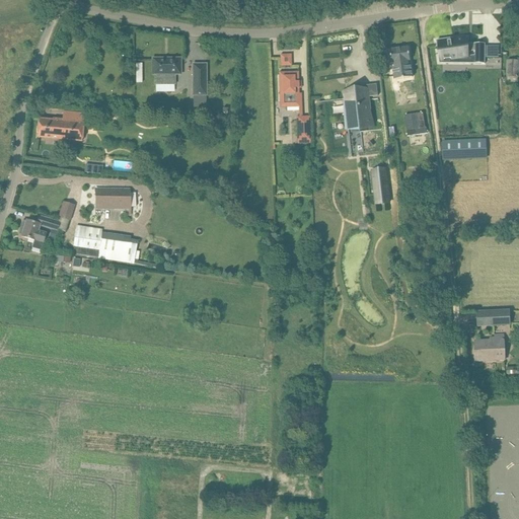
[(453,38),(436,41),(438,55),(441,54),(442,61),(467,57),(467,53),(474,52),(474,56),(474,60),(474,64),(485,64),(486,58),(486,47),(486,44),(466,44),(465,39),(451,42),(450,40),(453,39),(453,38)]
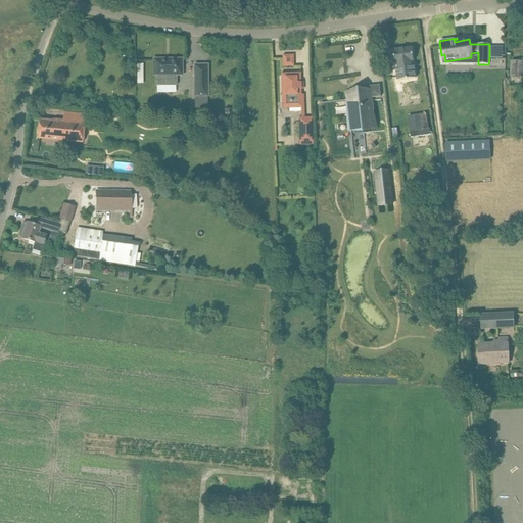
[(490,57),(501,57),(502,47),(490,46),(490,57)]
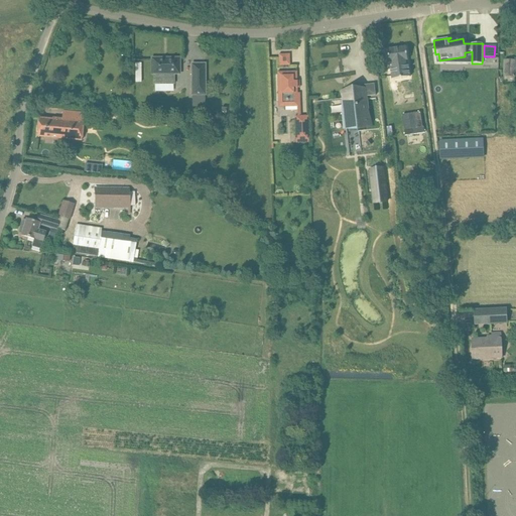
[(406,47),(388,49),(390,62),(392,62),(392,67),(391,67),(390,67),(392,80),(410,77),(408,65),(406,65),(406,60),(407,60),(406,47)]
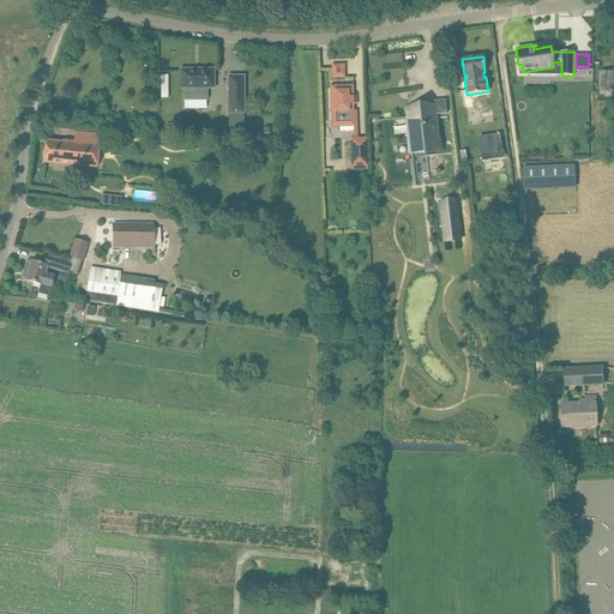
[(330,64),(330,77),(344,77),(343,64),(330,64)]
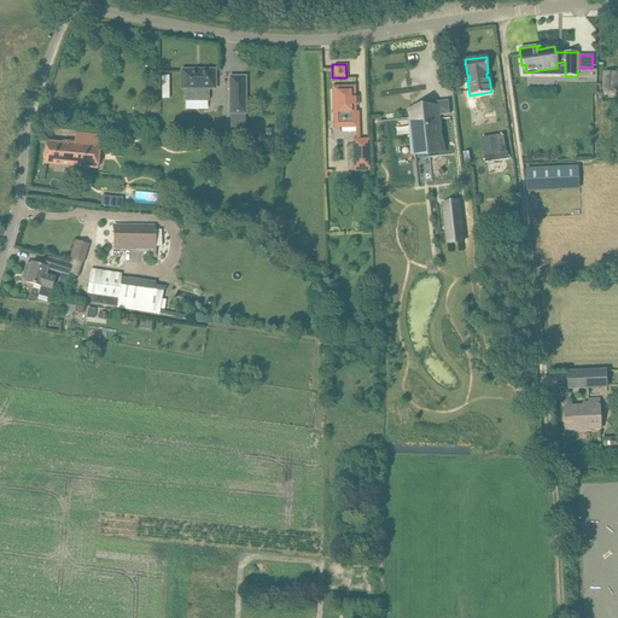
[(181,70),(181,89),(185,89),(185,101),(208,101),(208,89),(215,89),(215,70),(181,70)]
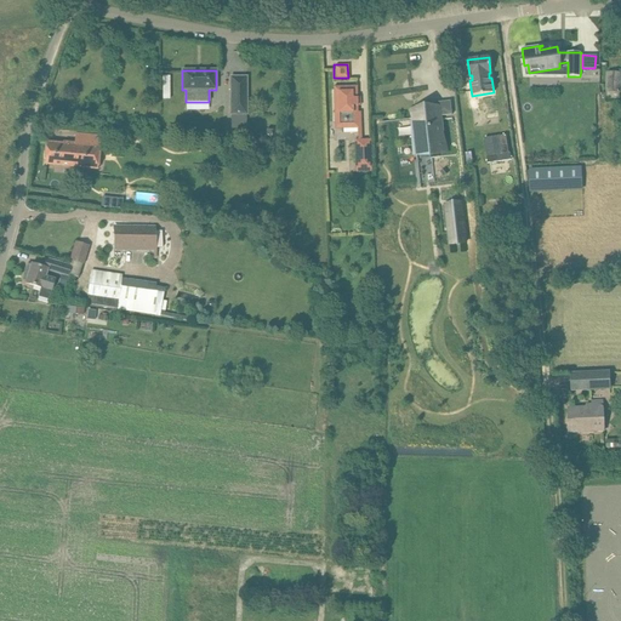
[(620,73),(608,73),(608,98),(620,100),(620,73)]
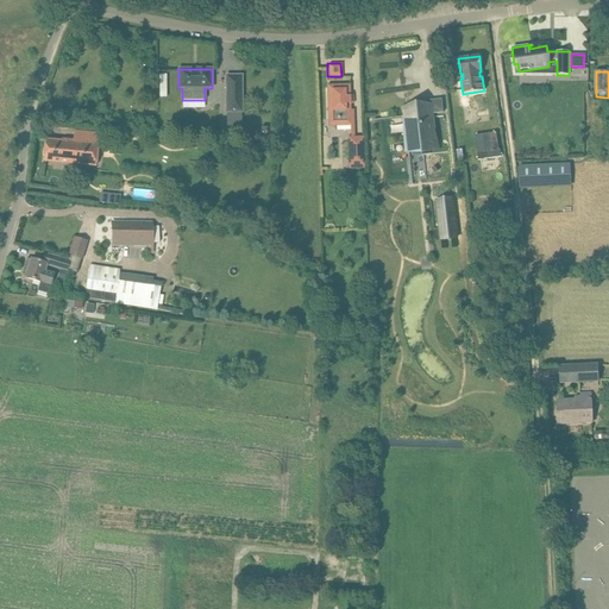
[(242,76),(226,76),(226,112),(242,112),(242,76)]
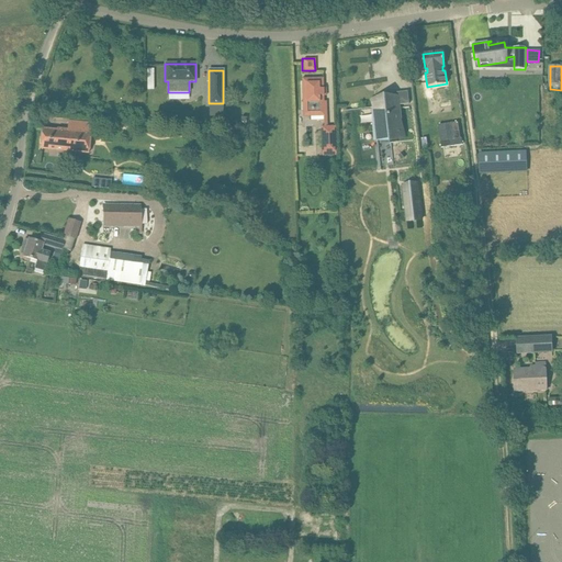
[(322,147),(322,156),(336,156),(335,126),(327,127),(326,116),(326,102),(324,102),(323,78),(302,79),(303,116),(323,116),(324,127),(321,127),(322,147)]
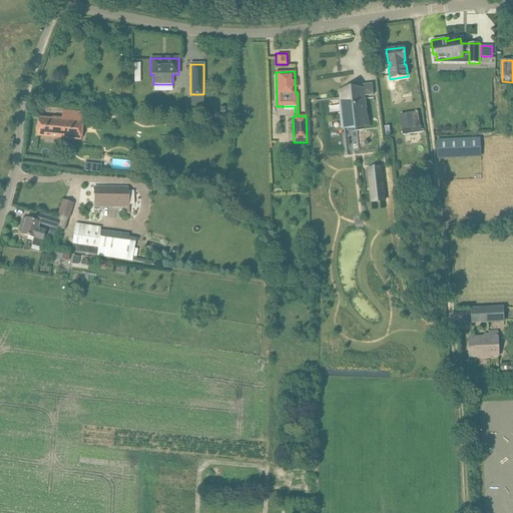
[(344,98),(340,98),(342,128),(344,147),(357,146),(355,132),(370,128),(366,95),(359,96),(359,90),(355,90),(355,89),(343,90),(344,98)]
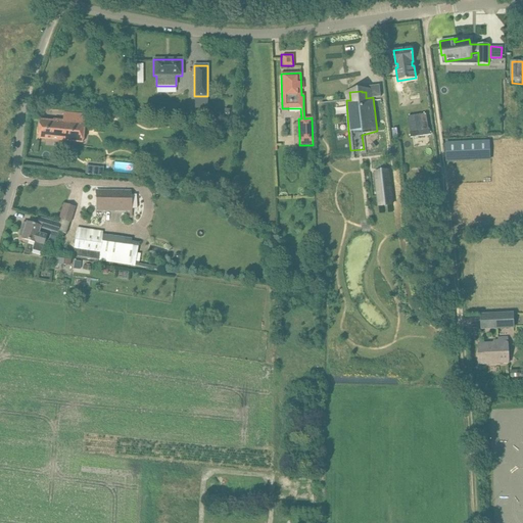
[(85,115),(74,114),(63,113),(62,122),(53,121),(53,122),(39,121),(37,139),(82,143),(85,115)]
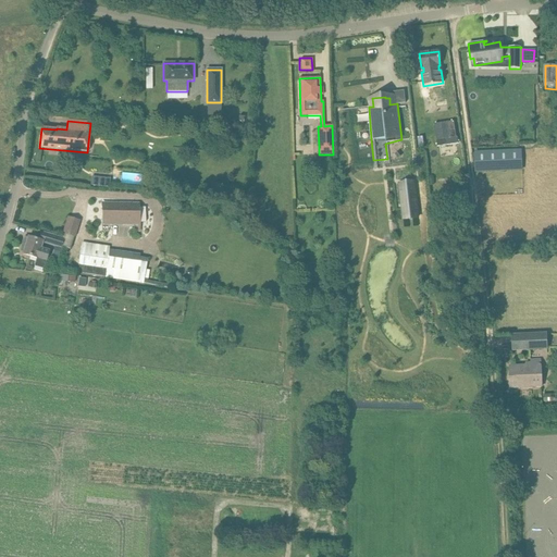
[(459,122),(437,124),(440,146),(461,144),(459,122)]
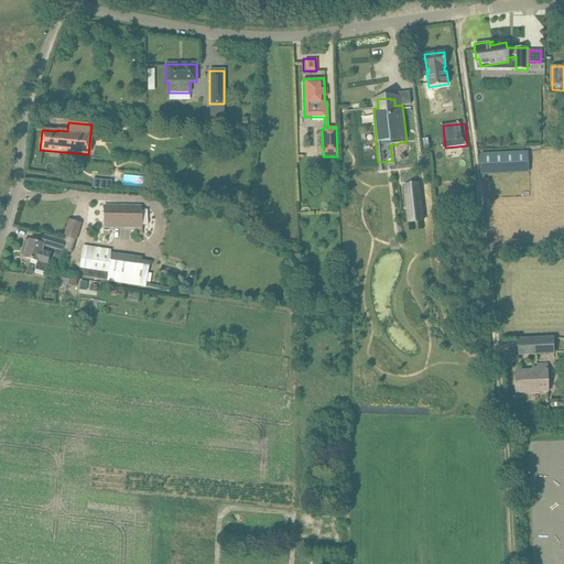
[(528,152),(480,154),(481,173),(529,171),(528,152)]
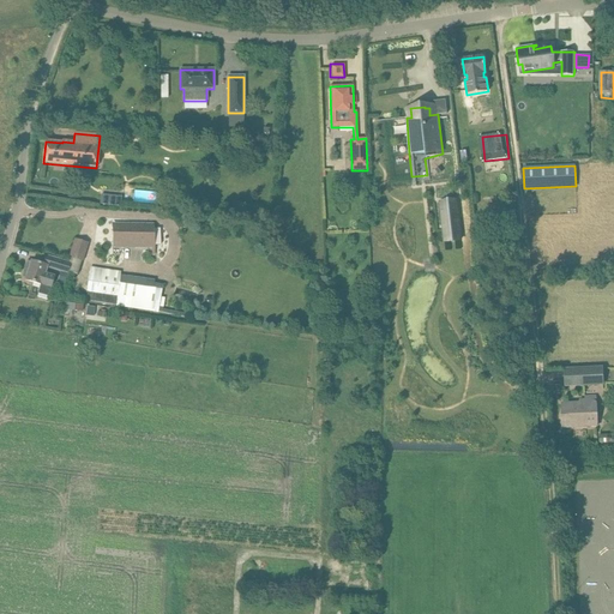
[(456,200),(439,203),(443,239),(461,236),(456,200)]
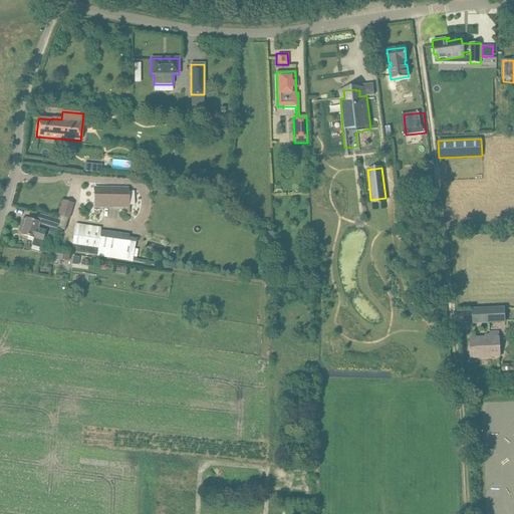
[(127,187),(94,188),(95,207),(113,207),(129,206),(135,206),(134,192),(127,192),(127,190),(127,187)]
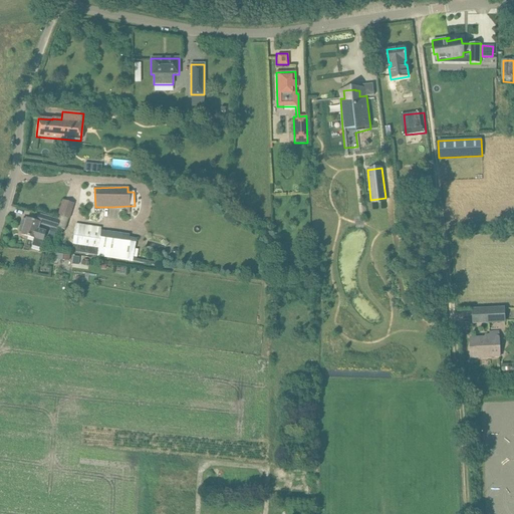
[(73,205),(63,202),(59,215),(69,218),(73,205)]
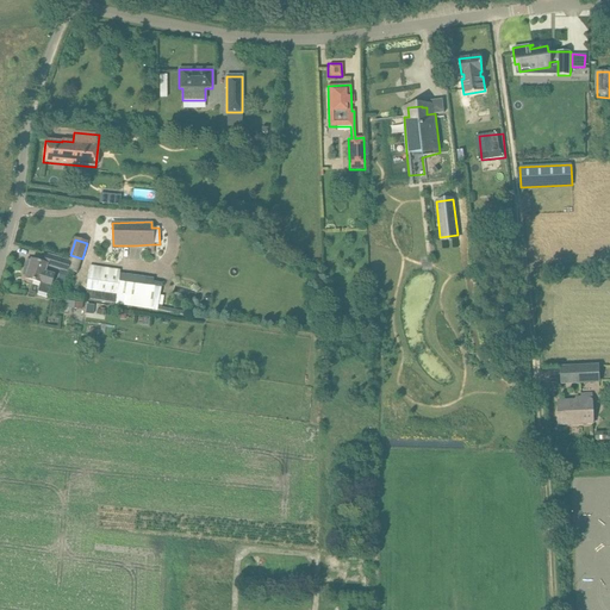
[(70,262),(56,257),(54,267),(68,272),(70,262)]
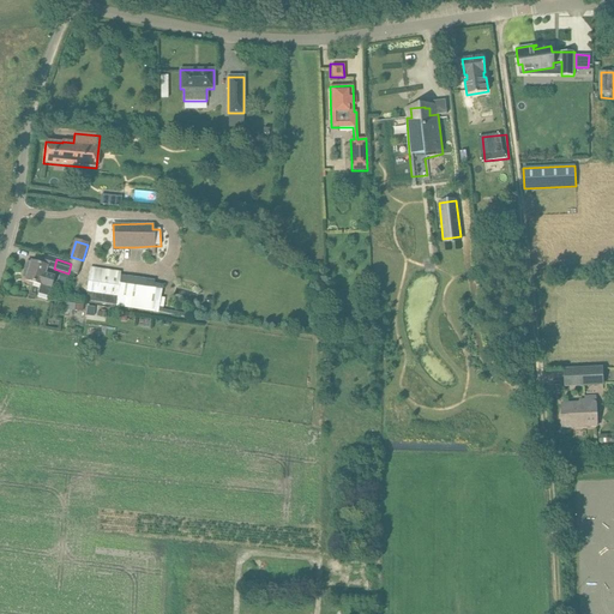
[(26,260),(24,270),(28,271),(25,281),(37,284),(40,284),(37,293),(48,296),(50,288),(53,278),(54,277),(44,274),(47,268),(47,266),(43,265),(31,262),(26,260)]
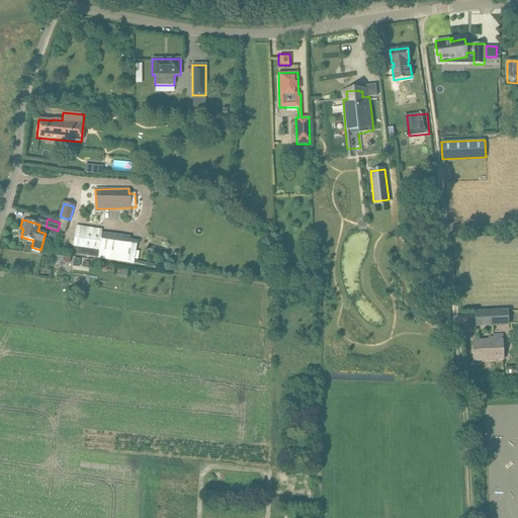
[(98,253),(98,258),(126,263),(126,262),(130,239),(130,238),(101,234),(98,253)]
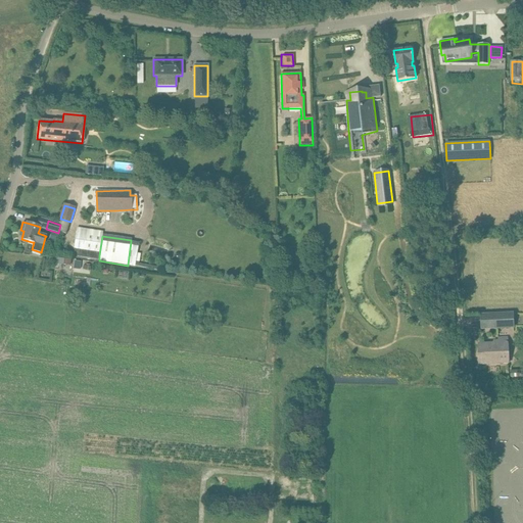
[(75,251),(74,256),(76,256),(99,260),(99,255),(75,251)]
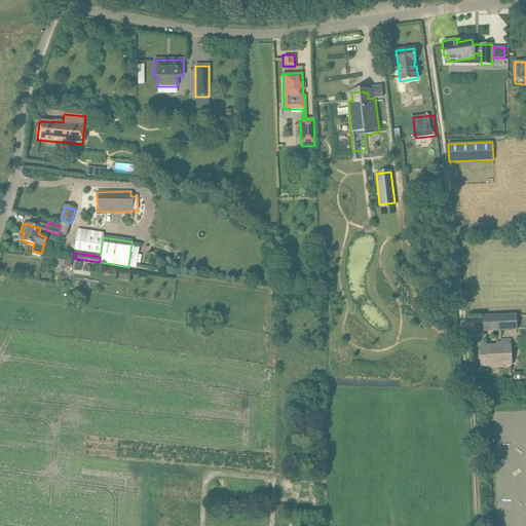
[(174,257),(173,260),(175,262),(178,263),(181,261),(181,258),(179,255),(176,255),(174,257)]
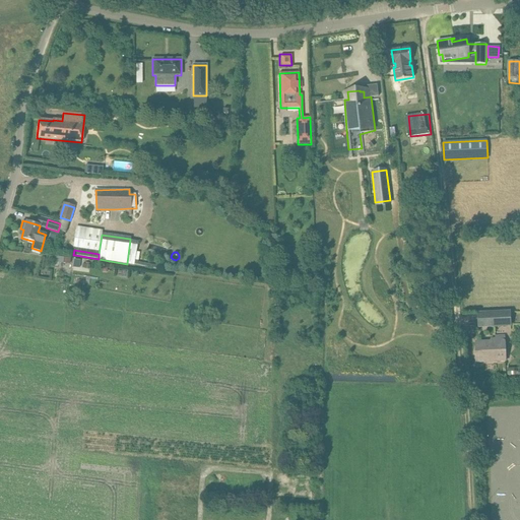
[(485,313),(477,313),(478,326),(486,326),(496,326),(496,322),(505,321),(505,325),(511,325),(511,312),(489,312),(485,313)]
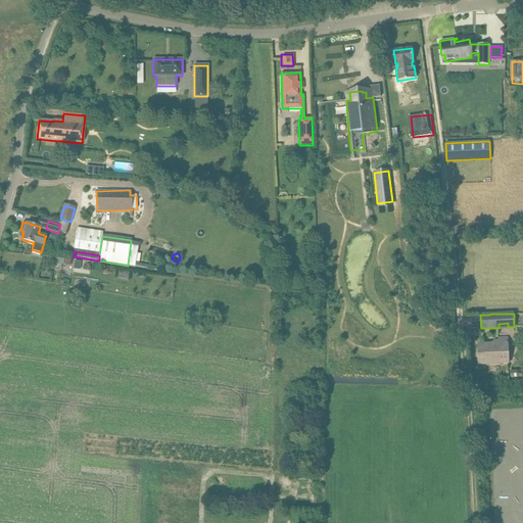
[(498,343),(488,343),(478,344),(479,365),(509,364),(508,337),(498,338),(498,343)]
